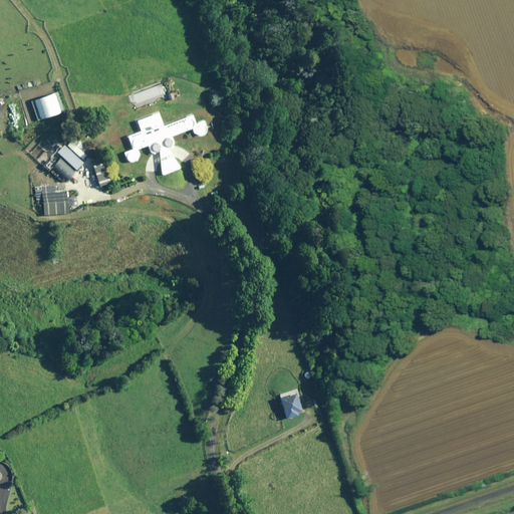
[(157,103),(156,101),(156,98),(161,96),(158,86),(132,95),(136,108),(150,103),(151,105),(157,103)]
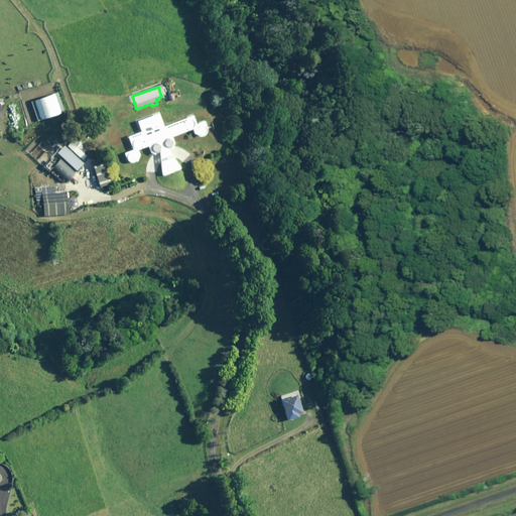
[(145,146),(146,147),(149,146),(149,147),(149,148),(149,149),(149,150),(149,151),(150,152),(150,153),(151,153),(152,154),(153,154),(154,154),(155,154),(159,152),(162,176),(181,168),(167,149),(171,147),(172,146),(172,145),(173,145),(173,144),(173,143),(173,142),(173,141),(172,140),(172,139),(172,138),(171,137),(172,137),(188,131),(195,129),(195,128),(195,127),(196,127),(196,126),(196,125),(196,124),(196,123),(196,122),(194,114),(164,126),(159,114),(143,121),(144,125),(139,127),(141,131),(128,136),(131,144),(132,144),(132,145),(132,146),(133,147),(133,148),(134,148),(135,149),(136,149),(137,149),(138,149),(139,149),(140,149),(141,148),(142,147),(145,146)]
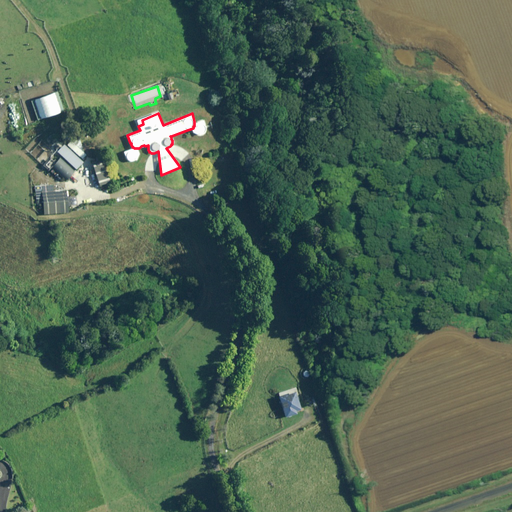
[(13,143),(11,135),(0,138),(0,143),(1,146),(13,143)]
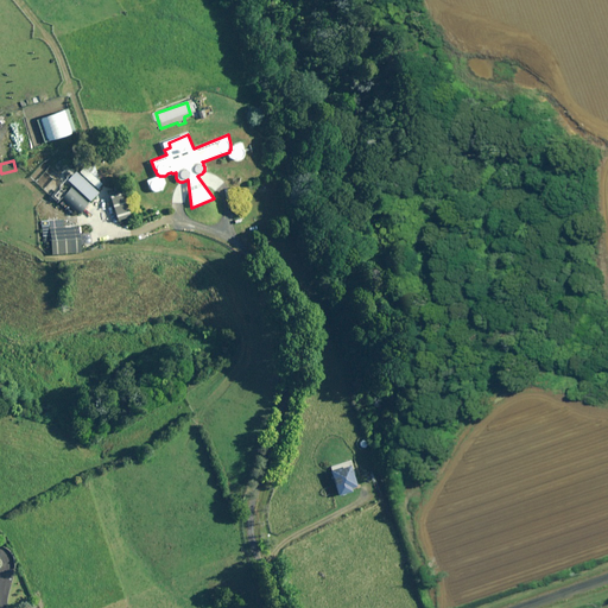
[(50,164),(43,171),(45,173),(38,182),(36,184),(57,203),(61,200),(77,215),(99,191),(76,171),(67,181),(50,164)]
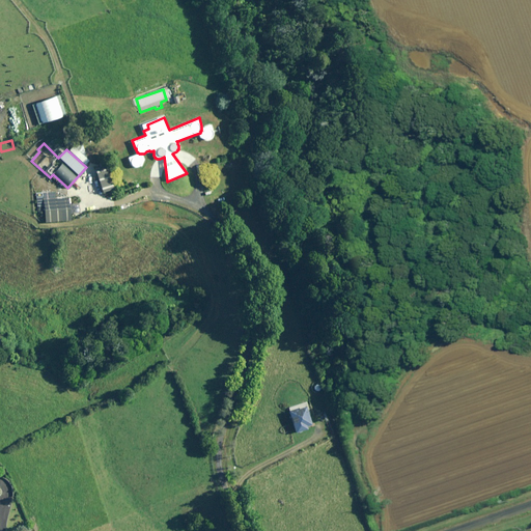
[(113,189),(107,168),(95,171),(102,193),(113,189)]
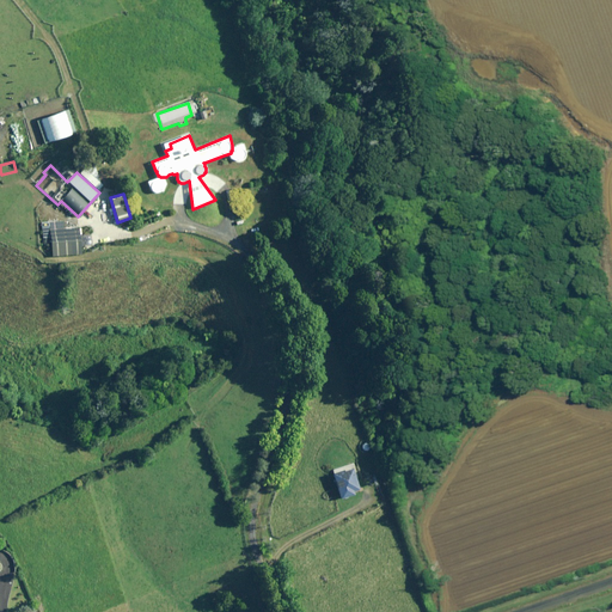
[(62,228),(62,221),(40,224),(42,246),(49,246),(49,256),(79,255),(78,227),(62,228)]
